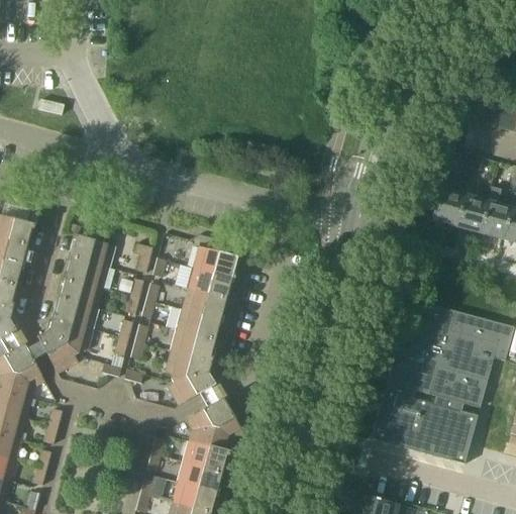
[(482,122),(488,98),(476,95),(470,119),(482,122)]
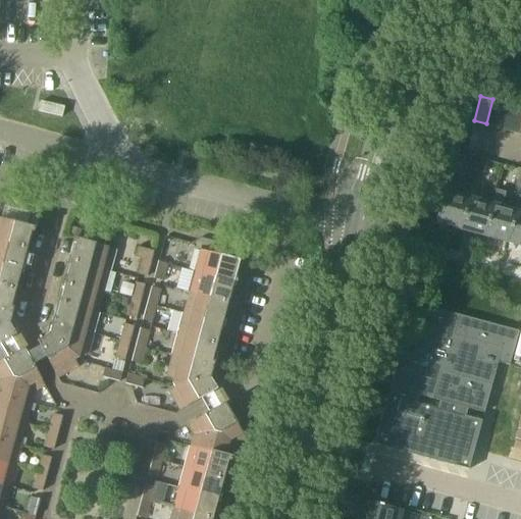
[(62,114),(64,104),(41,99),(38,109),(62,114)]
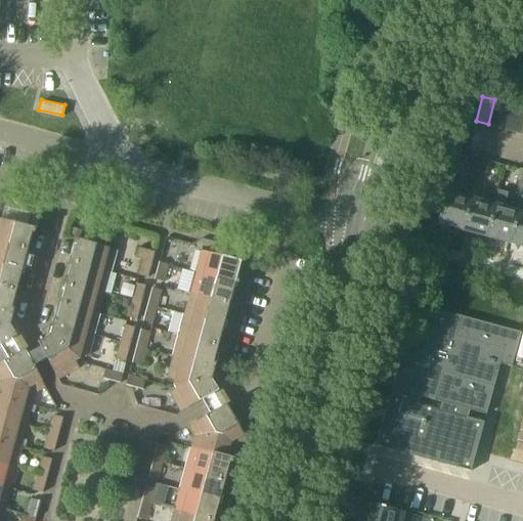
[(499,128),(507,102),(494,99),(488,124),(499,128)]
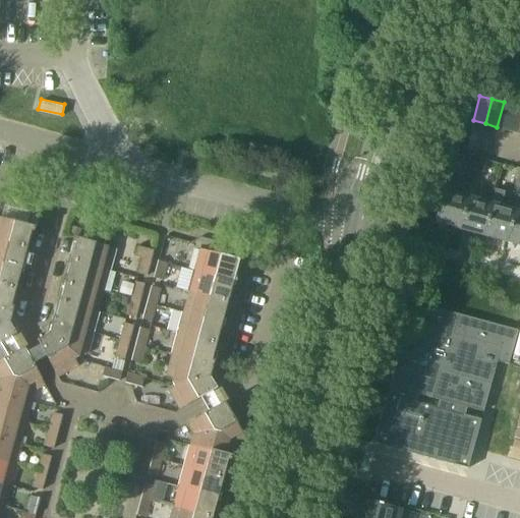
[(509,130),(516,105),(504,102),(497,127),(509,130)]
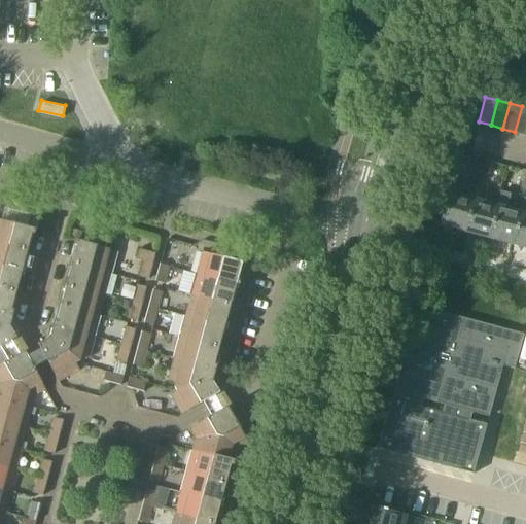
[(525,107),(522,106),(515,132),(525,135),(525,107)]
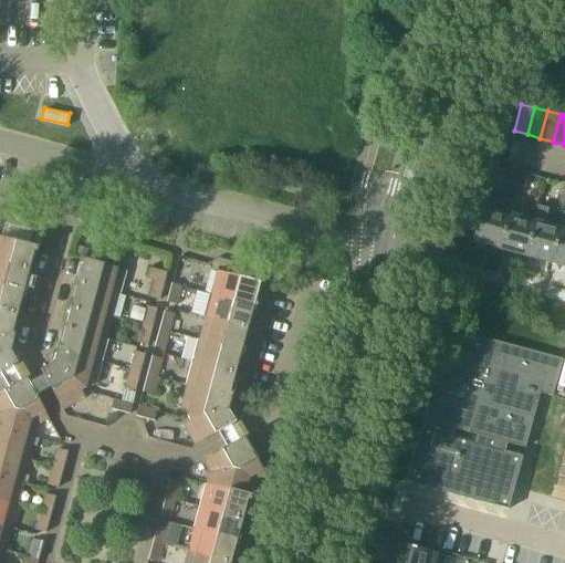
[(514,183),(519,169),(509,167),(505,180),(514,183)]
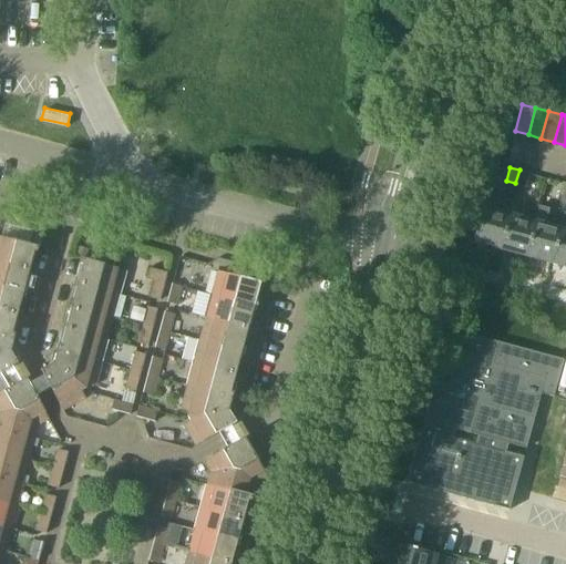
[(525,185),(528,172),(520,170),(515,183),(525,185)]
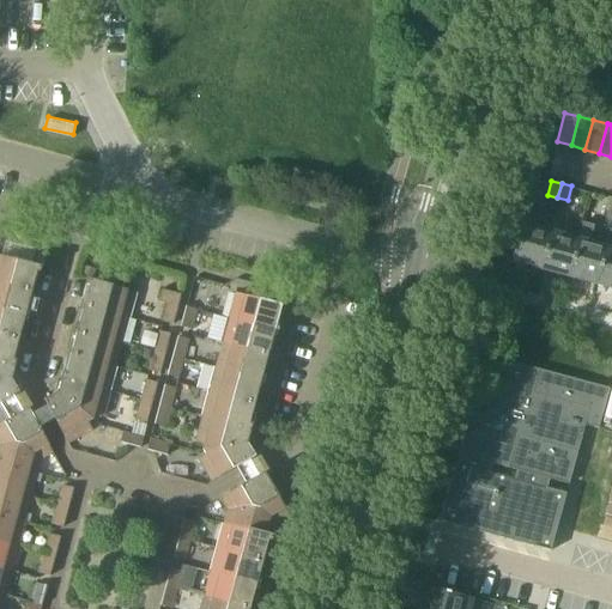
[(521,221),(511,260),(540,267),(550,230),(555,215),(526,208),(521,221)]
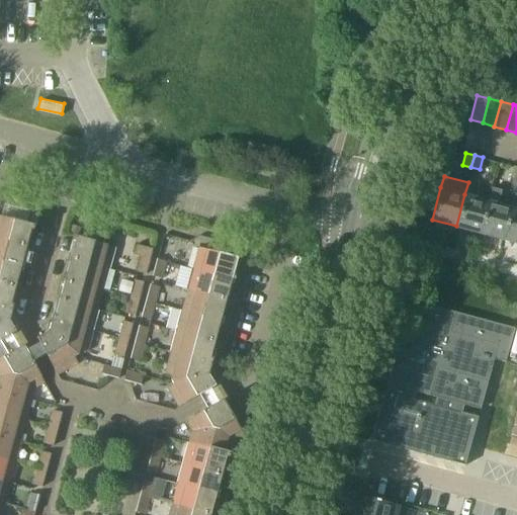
[(503,238),(512,206),(499,203),(503,189),(491,186),(488,200),(479,232),(503,238)]
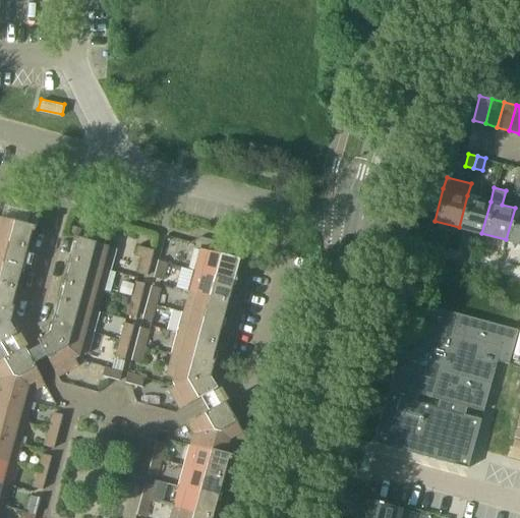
[(519,193),(518,193),(515,208),(506,239),(519,243),(519,193)]
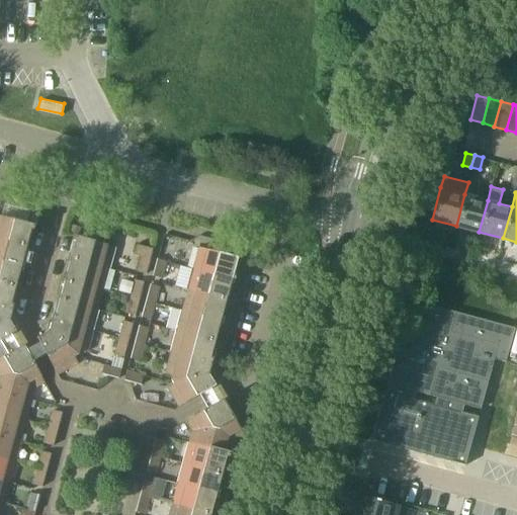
[(479,232),(488,200),(464,194),(456,226),(479,232)]
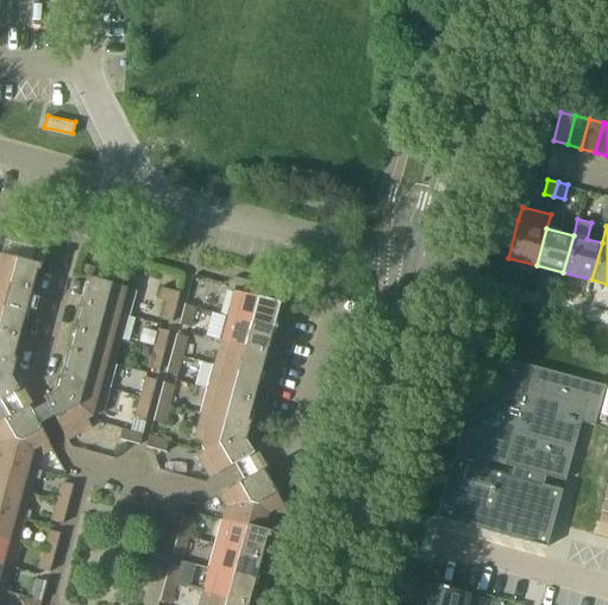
[(0,278),(35,288),(42,263),(0,251),(0,278)]
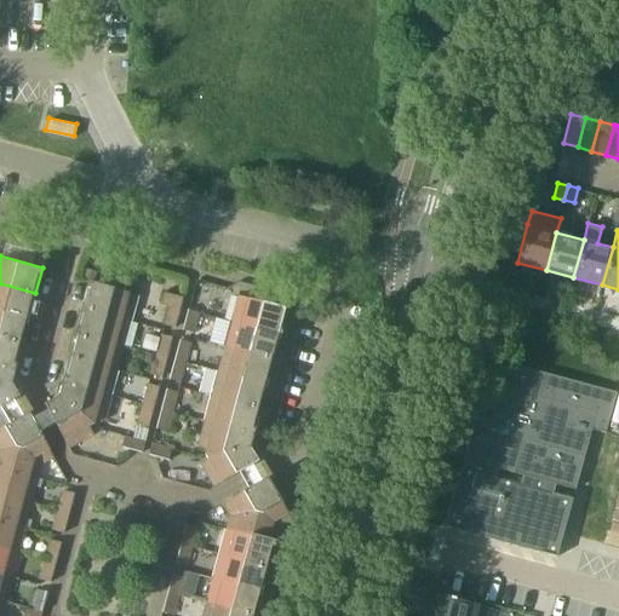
[(131,320),(138,294),(89,280),(81,306),(131,320)]
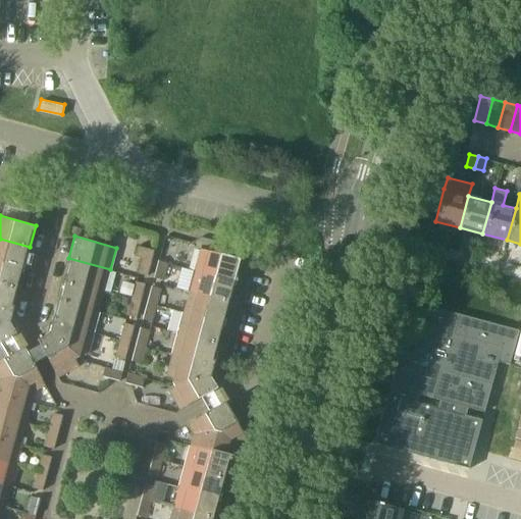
[(0,261),(24,268),(30,247),(0,239),(0,261)]
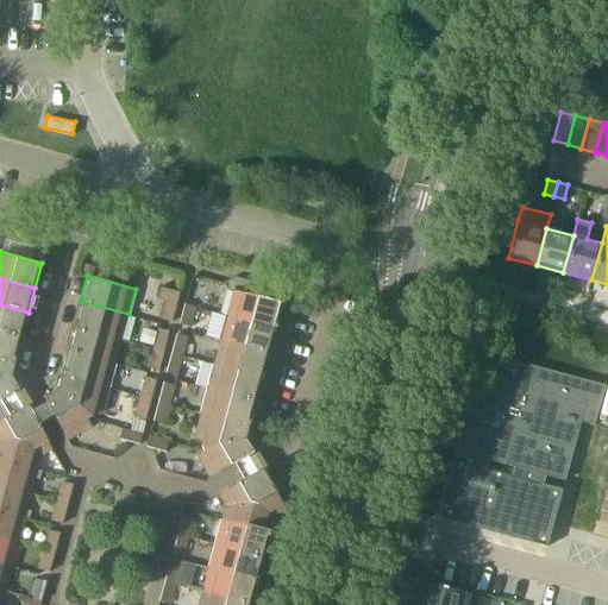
[(161,284),(157,296),(165,298),(161,317),(173,321),(181,290),(161,284)]
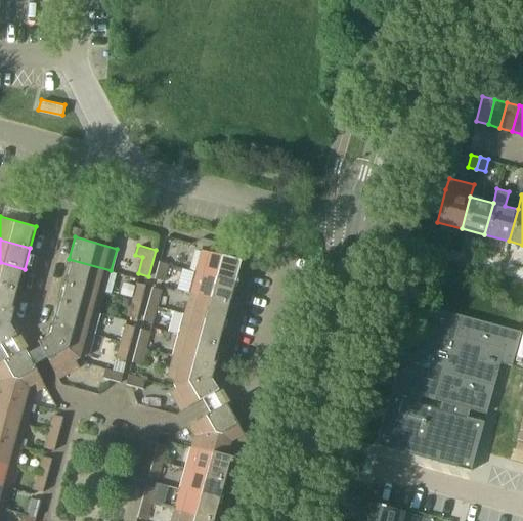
[(236,283),(243,260),(201,249),(194,270),(236,283)]
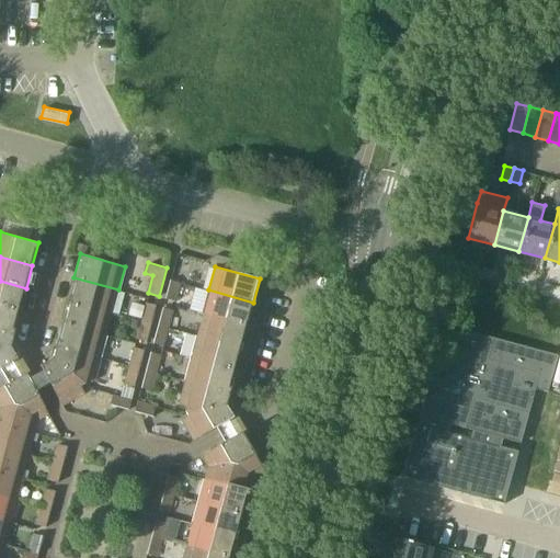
[(113,312),(118,289),(73,277),(67,299),(113,312)]
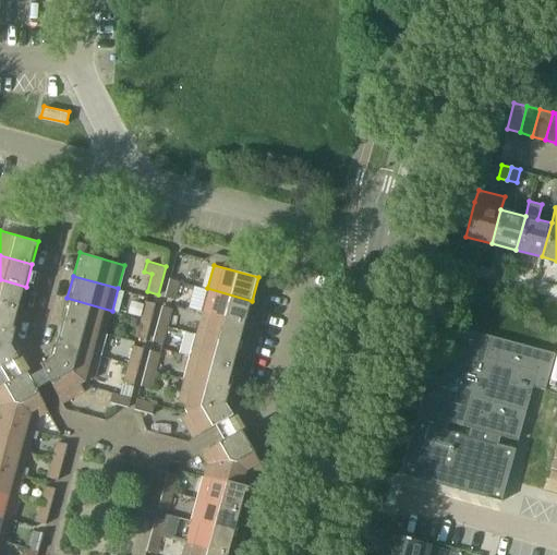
[(174,299),(180,280),(169,278),(164,296),(174,299)]
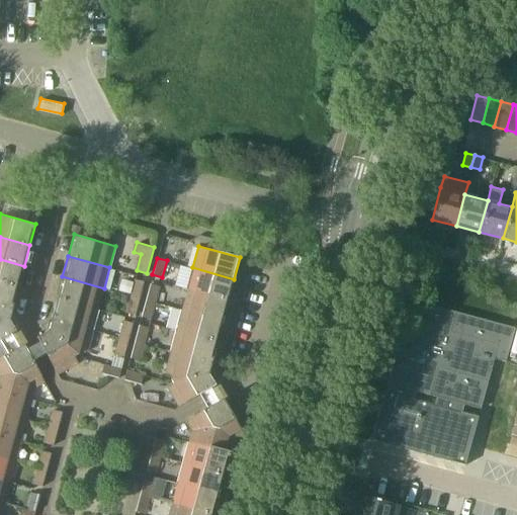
[(0,281),(18,286),(24,266),(0,259),(0,281)]
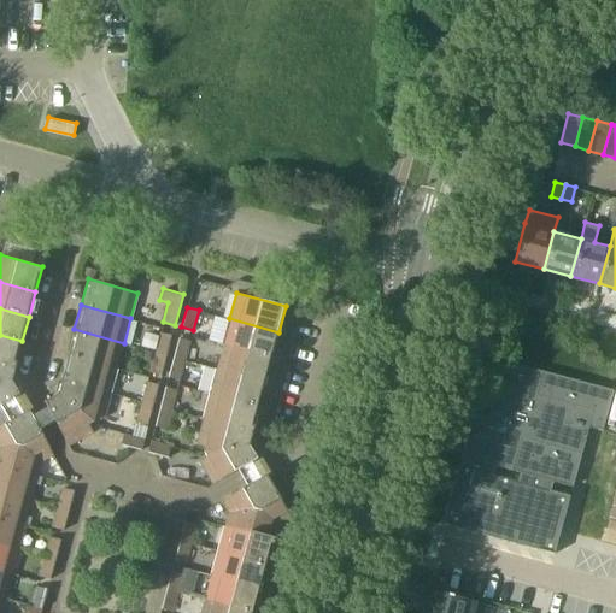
[(273,357),(279,332),(229,318),(223,343),(273,357)]
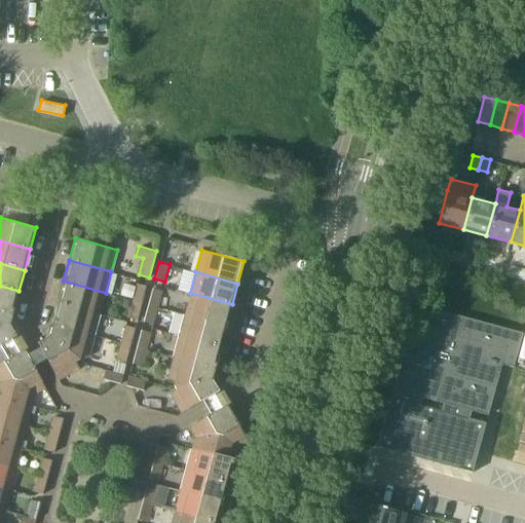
[(100,313),(106,293),(63,281),(58,302),(100,313)]
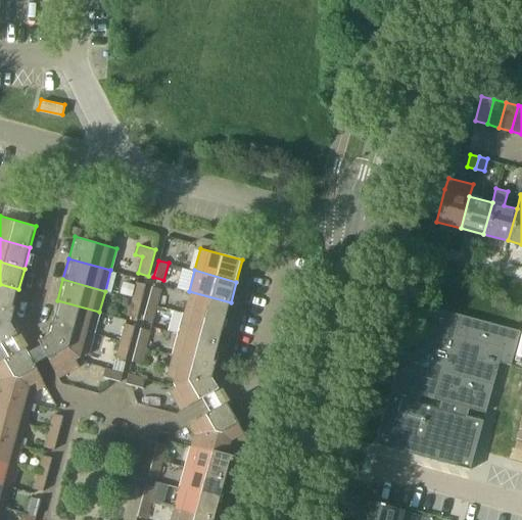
[(141,300),(146,284),(136,281),(132,298),(141,300)]
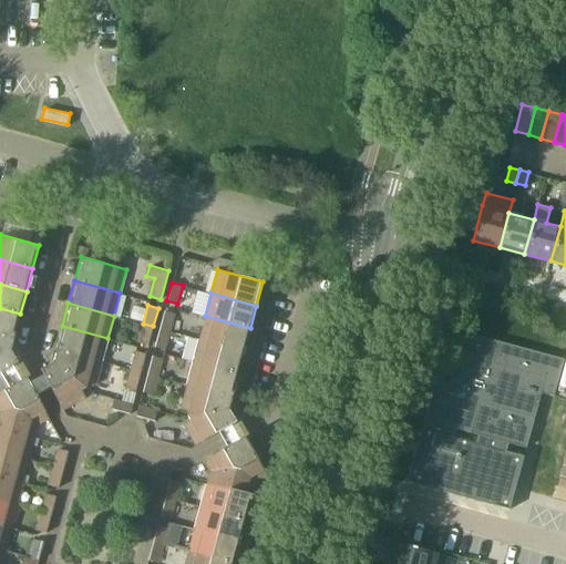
[(0,332),(13,337),(20,314),(0,308),(0,332)]
